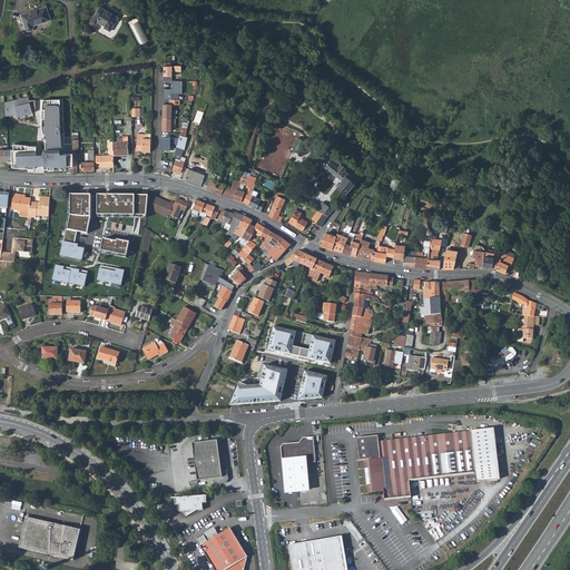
[(45,7),(20,16),(25,29),(26,30),(26,31),(27,31),(28,31),(30,31),(31,30),(31,29),(32,28),(32,27),(32,26),(49,20),(45,7)]
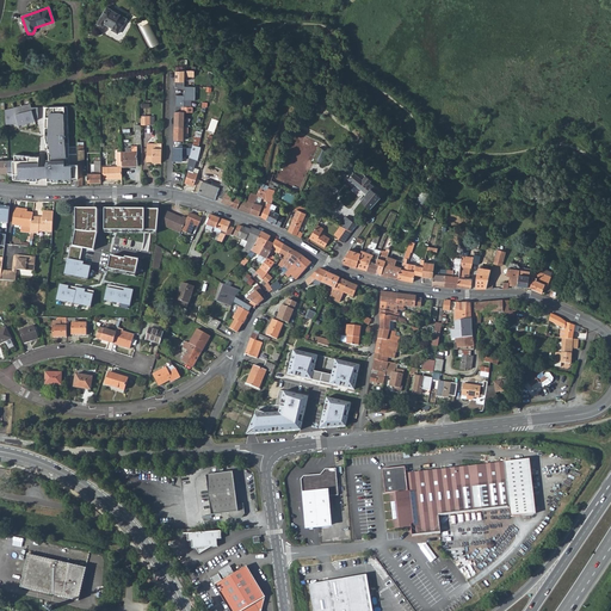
[(125,19),(105,7),(96,24),(102,26),(103,23),(111,28),(110,30),(117,34),(125,19)]
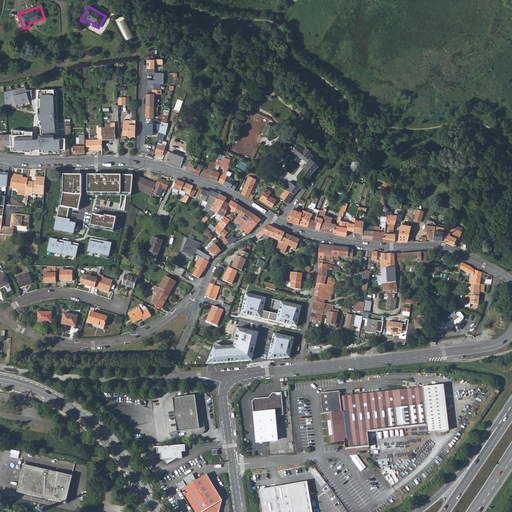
[(126,18),(116,22),(126,40),(135,36),(126,18)]
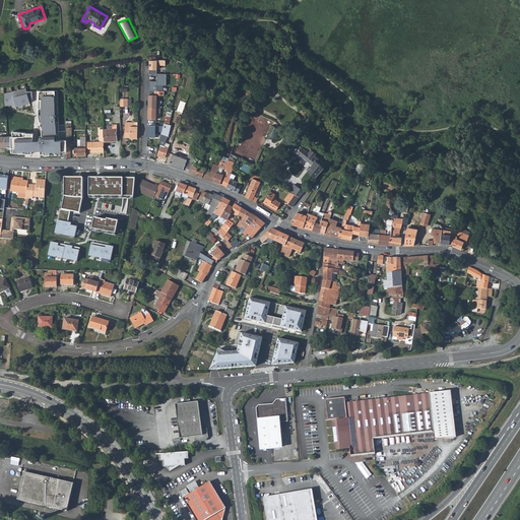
[(167,62),(151,62),(151,74),(158,74),(158,66),(167,67),(167,62)]
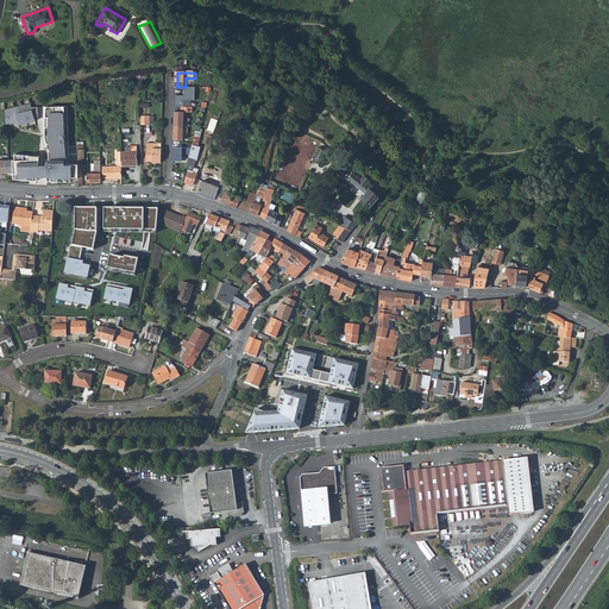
[(196,87),(186,87),(186,96),(176,95),(176,106),(182,107),(184,107),(186,100),(196,101),(196,87)]
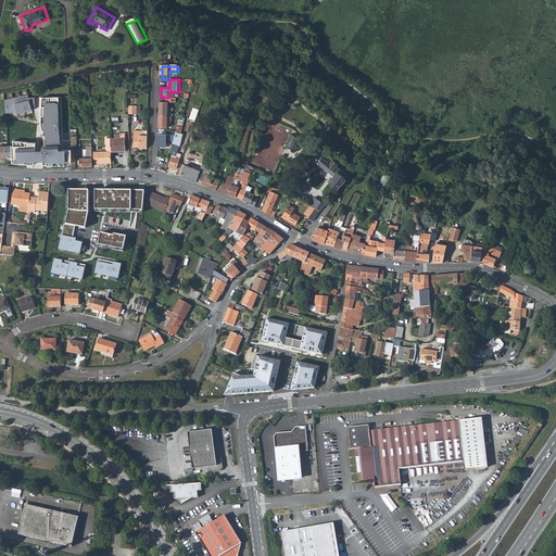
[(27,95),(4,100),(5,113),(16,113),(17,115),(32,112),(33,109),(36,109),(35,99),(29,99),(27,95)]
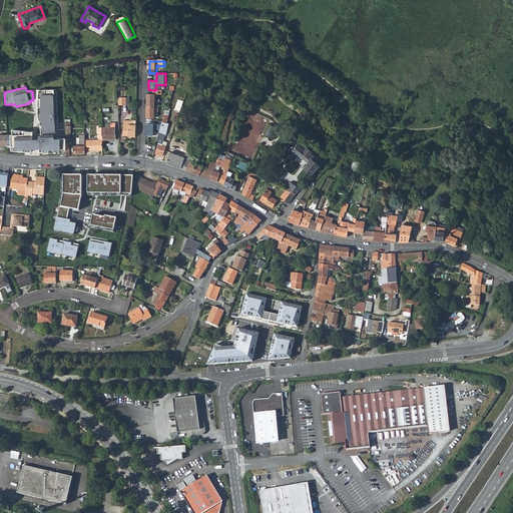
[(57,90),(38,90),(38,114),(41,128),(42,134),(39,134),(39,139),(33,140),(33,132),(13,130),(13,136),(0,135),(0,145),(11,145),(12,151),(31,153),(32,149),(39,148),(39,152),(61,151),(60,149),(66,149),(66,130),(58,130),(57,90)]
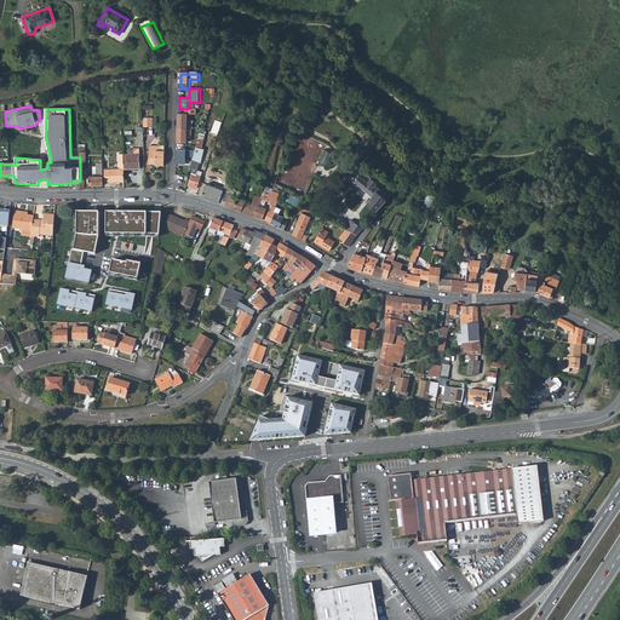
[(197,109),(188,109),(185,109),(185,114),(178,114),(178,130),(188,130),(189,115),(196,115),(197,109)]
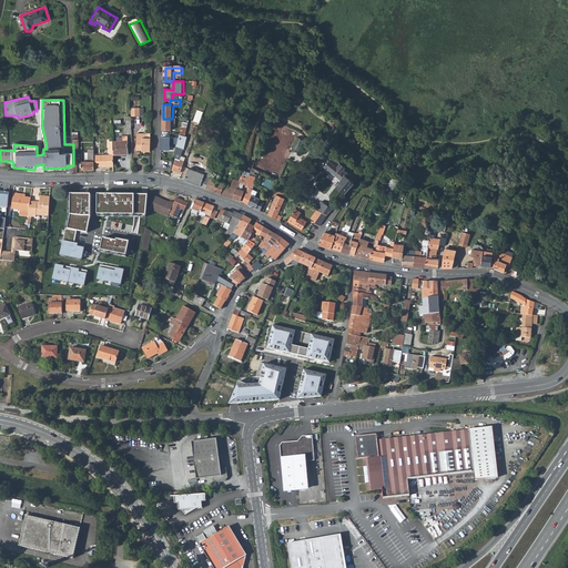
[(172,119),(163,119),(163,131),(172,131),(172,124),(176,124),(176,119),(172,119)]
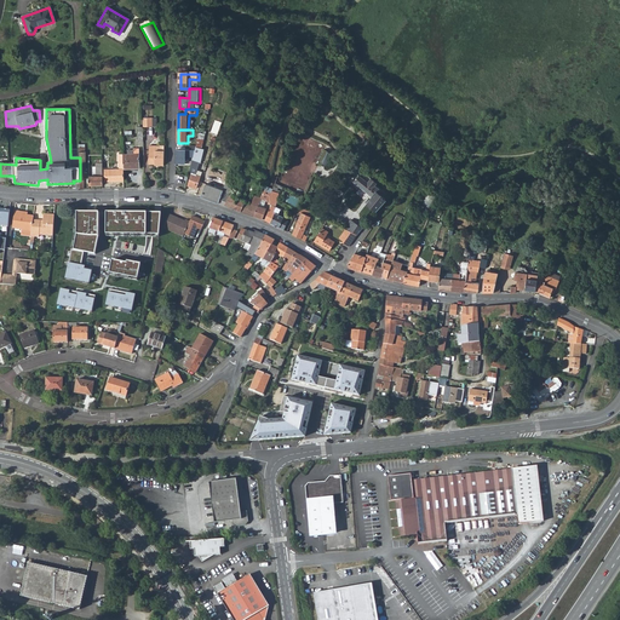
[(159,166),(164,166),(165,151),(160,150),(160,147),(150,145),(150,150),(149,164),(155,165),(159,165),(159,166)]
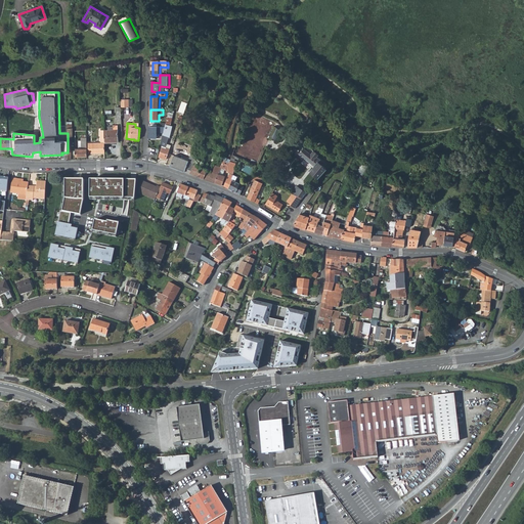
[(106,130),(104,130),(104,131),(104,143),(118,143),(118,126),(114,126),(114,130),(112,130),(112,128),(106,128),(106,130)]
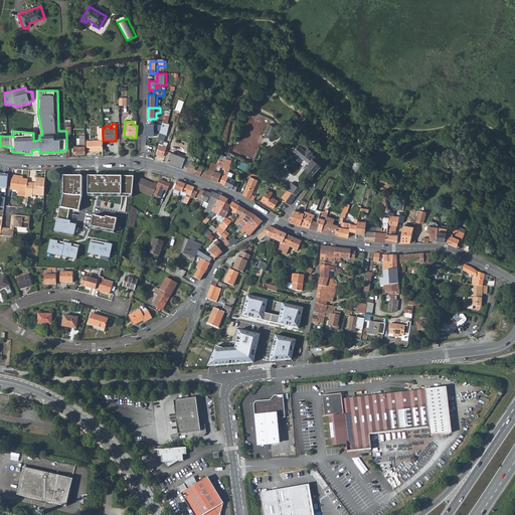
[(163,126),(147,125),(147,137),(154,137),(154,132),(156,131),(161,131),(163,126)]
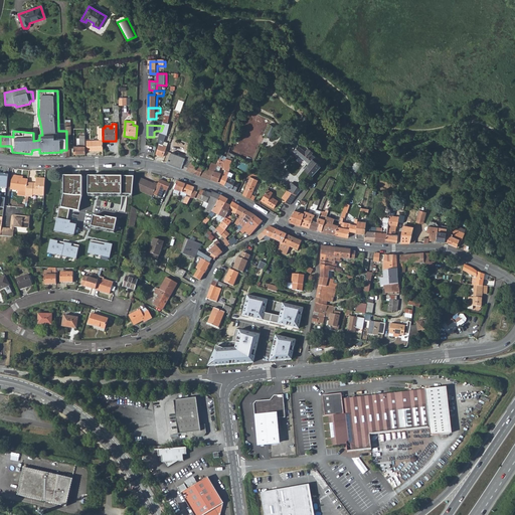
[(272,139),(277,128),(270,125),(265,137),(272,139)]
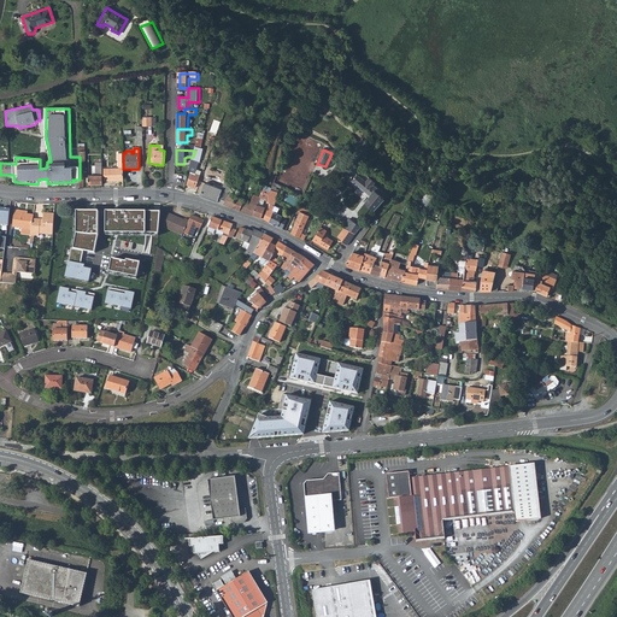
[(103,186),(103,162),(106,162),(106,154),(103,154),(103,160),(94,160),(94,164),(98,164),(98,176),(89,176),(89,186),(103,186)]
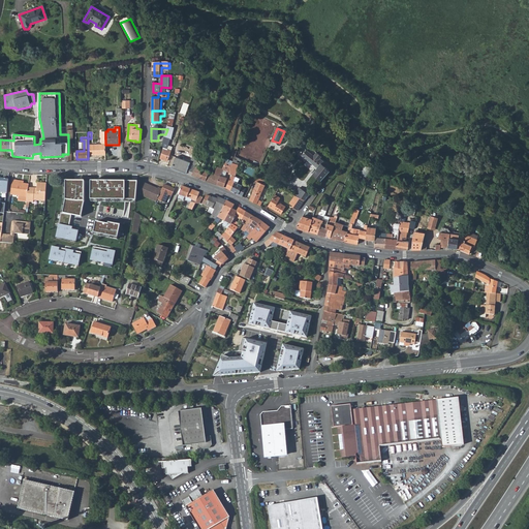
[(90,156),(105,155),(105,145),(105,132),(102,133),(102,138),(101,138),(102,145),(90,146),(90,156)]
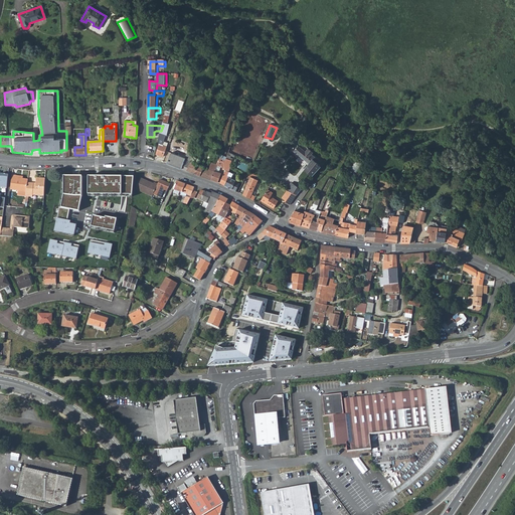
[(166,136),(161,133),(158,145),(159,145),(156,155),(163,157),(167,147),(163,146),(164,142),(166,136)]
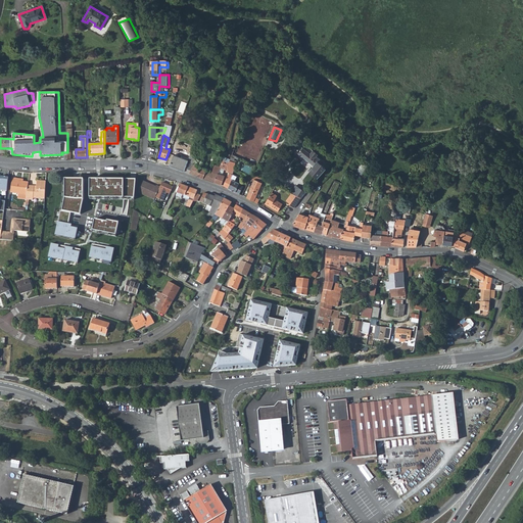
[(310,172),(317,178),(326,169),(318,161),(320,158),(317,156),(317,155),(317,154),(314,152),(313,152),(311,154),(302,148),(298,153),(315,165),(310,172)]
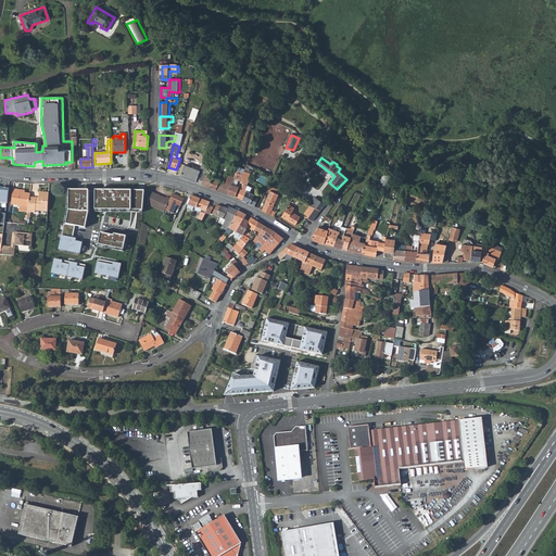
[(206,174),(209,169),(210,166),(207,165),(203,164),(201,171),(185,165),(180,177),(202,185),(206,174)]
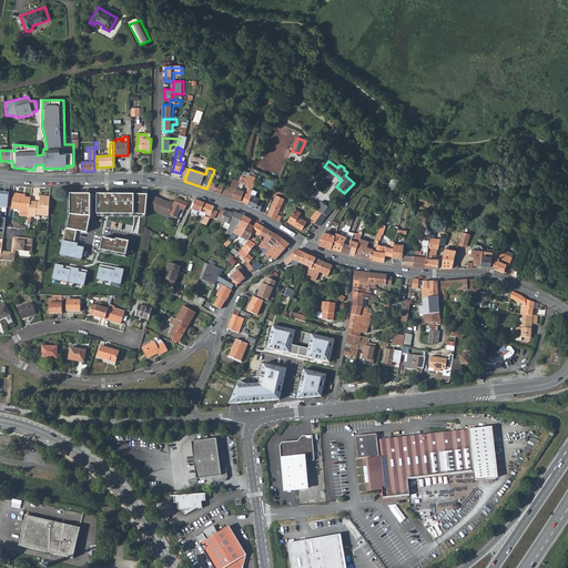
[(234,178),(241,181),(244,172),(236,169),(234,178)]
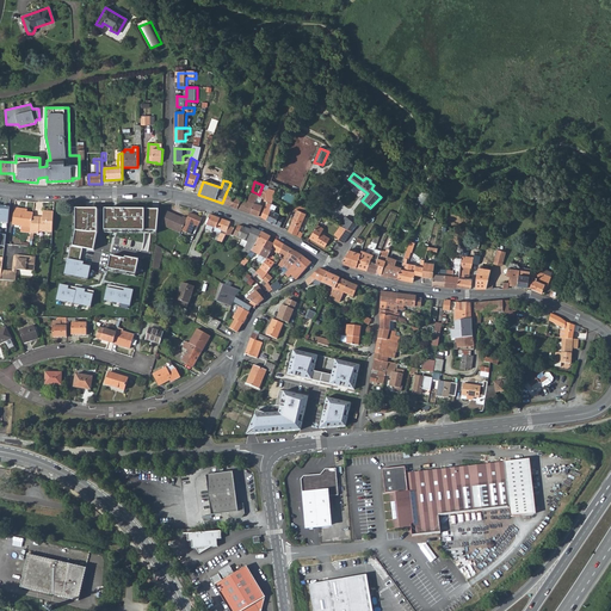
[(230,192),(227,191),(222,203),(229,207),(238,189),(239,186),(234,185),(230,192)]
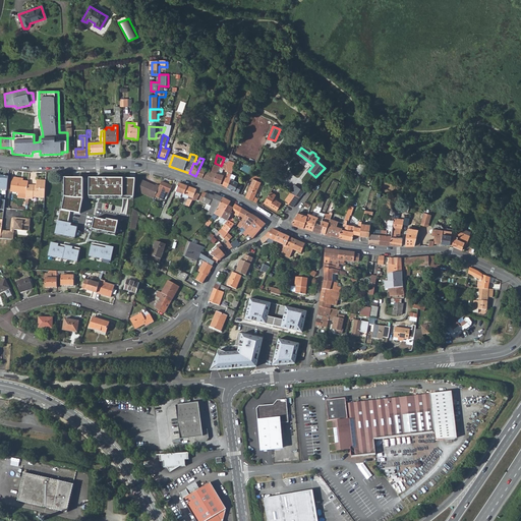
[(230,160),(224,158),(221,166),(220,167),(219,169),(223,171),(222,174),(224,176),(221,185),(222,185),(228,171),(228,164),(229,161),(230,160)]
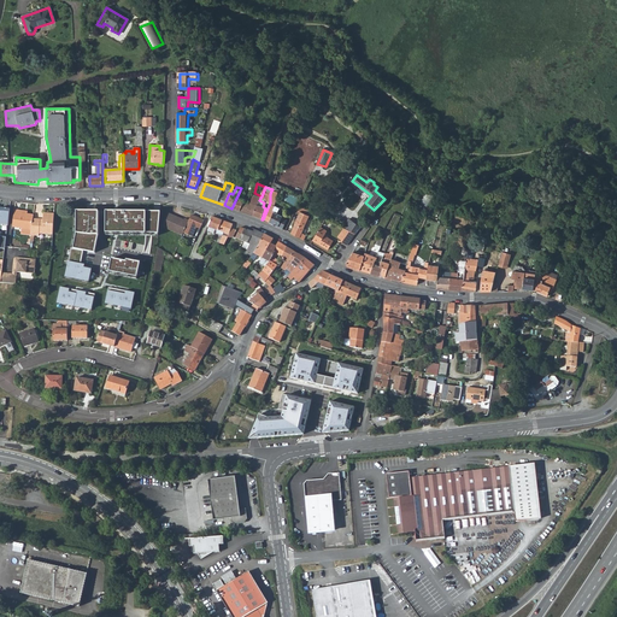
[(246,193),(240,191),(231,209),(253,216),(258,205),(252,203),(244,200),(246,193)]
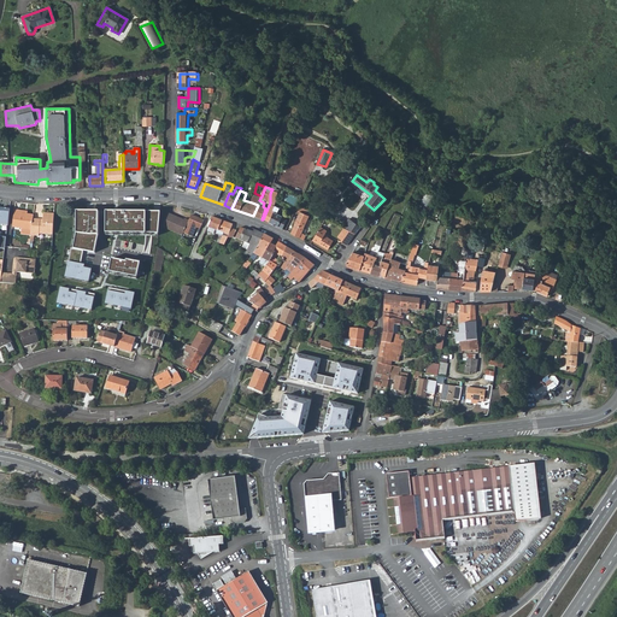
[(277,193),(271,191),(270,194),(270,203),(263,219),(282,229),(287,221),(282,218),(283,217),(277,215),(272,212),(275,206),(276,200),(275,199),(277,193)]
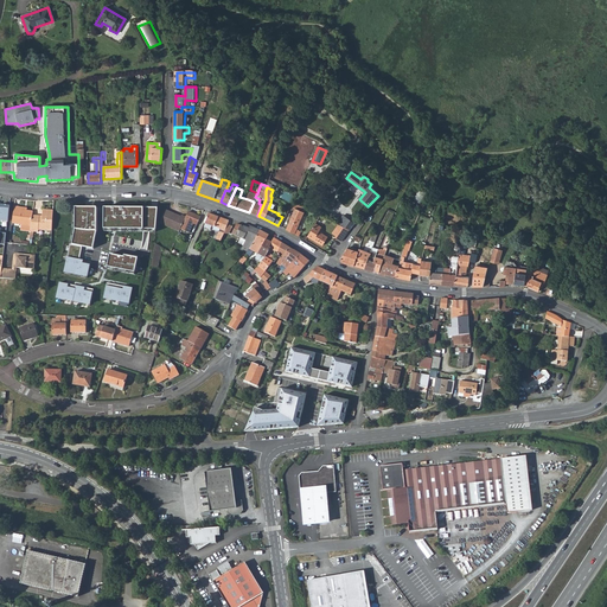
[(422,204),(428,191),(420,187),(413,199),(422,204)]
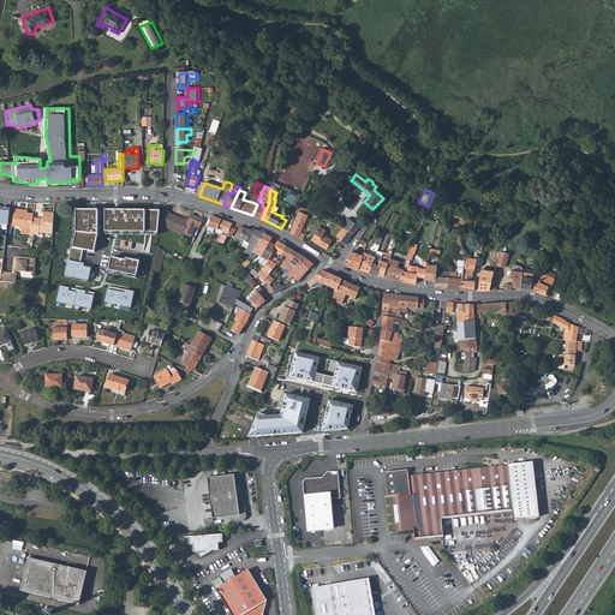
[(262,206),(257,204),(252,215),(261,219),(264,208),(262,206)]
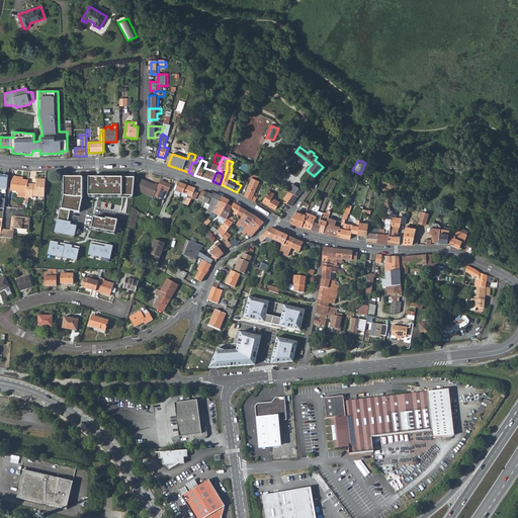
[(251,180),(245,196),(252,200),(256,203),(257,200),(256,200),(257,198),(253,196),(261,179),(250,174),(247,178),(251,180)]
